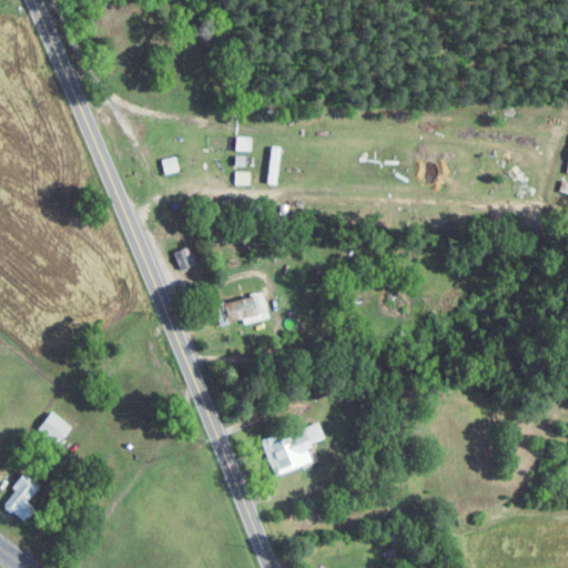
[(250,138),(249,151),(233,150),(234,137),(250,138)]
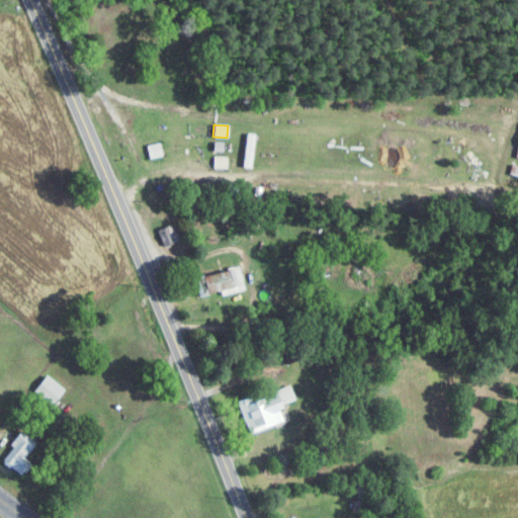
[(253,134),(249,168),(242,167),(246,133),(253,134)]
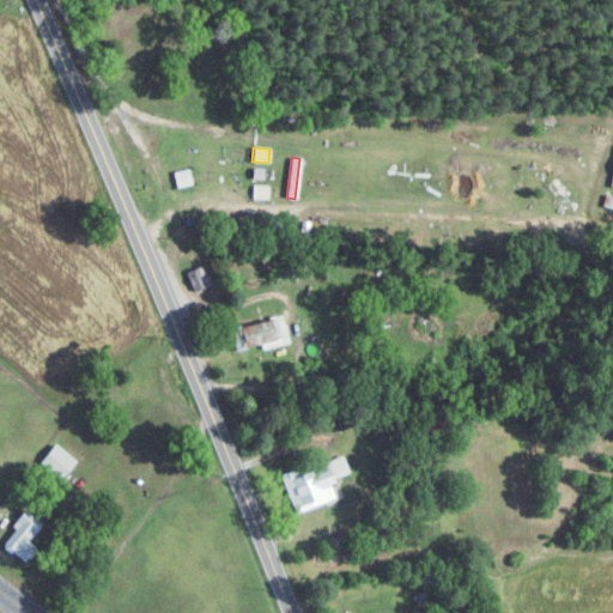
[(252,167),(263,168),(262,180),(250,180),(252,167)]
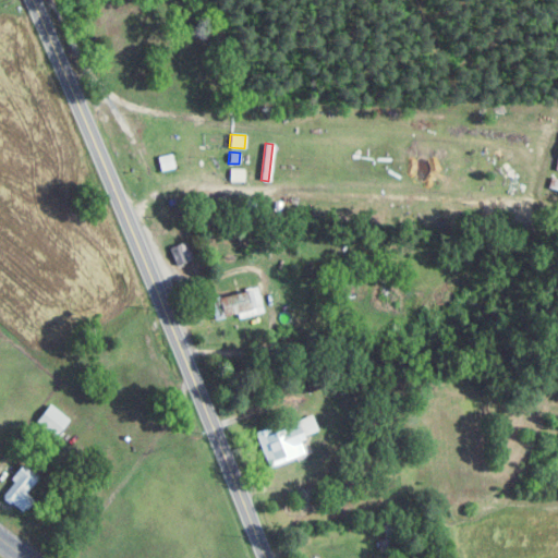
[(171,153),(174,167),(160,170),(157,156),(171,153)]
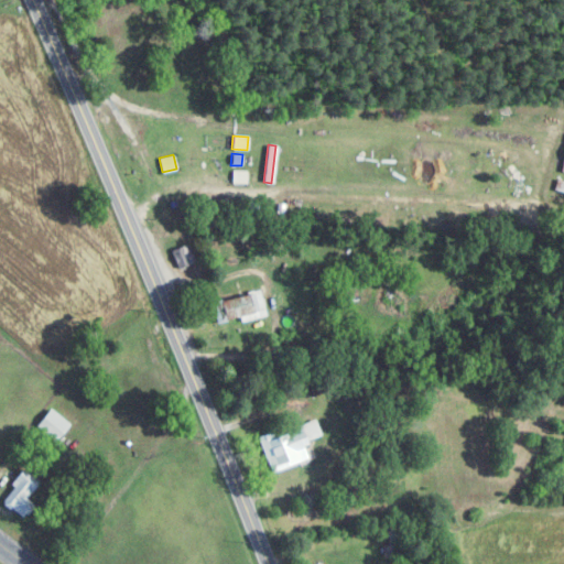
[(231,171),(247,171),(247,184),(231,183),(231,171)]
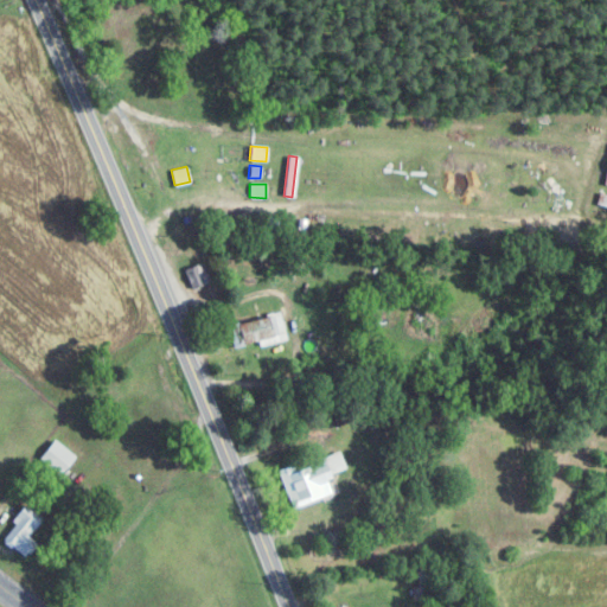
[(235,217),(243,217),(244,232),(235,232),(235,217)]
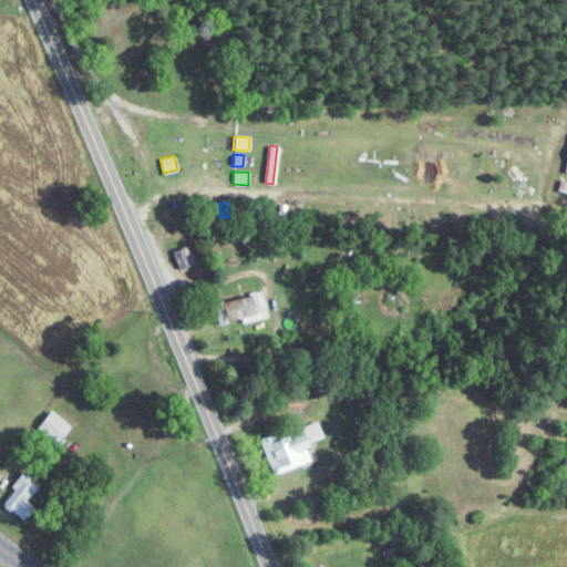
[(212,204),(213,216),(203,216),(203,204),(212,204)]
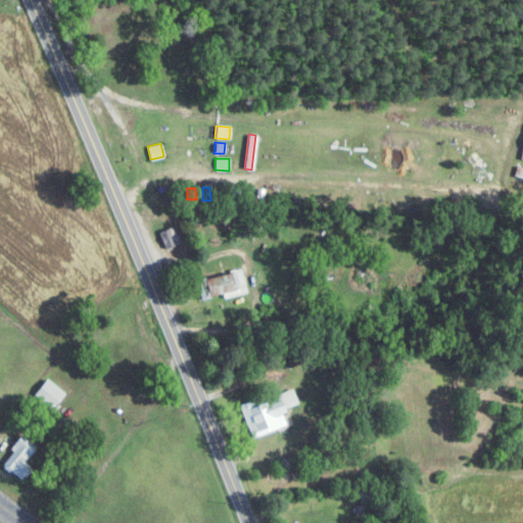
[(174,225),(181,241),(164,248),(158,232),(174,225)]
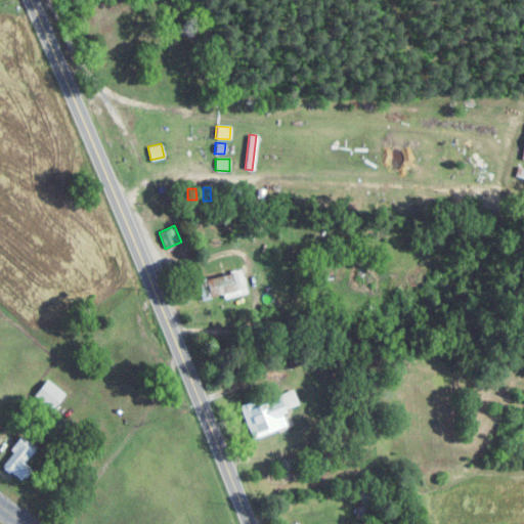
[(293,245),(294,253),(286,254),(285,247),(293,245)]
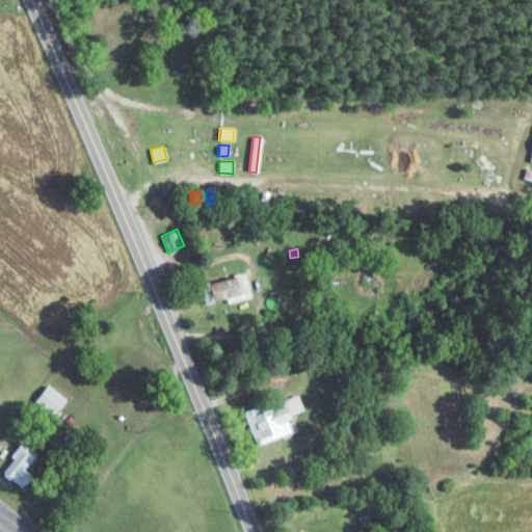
[(322,265),(334,264),(336,278),(324,280),(322,265)]
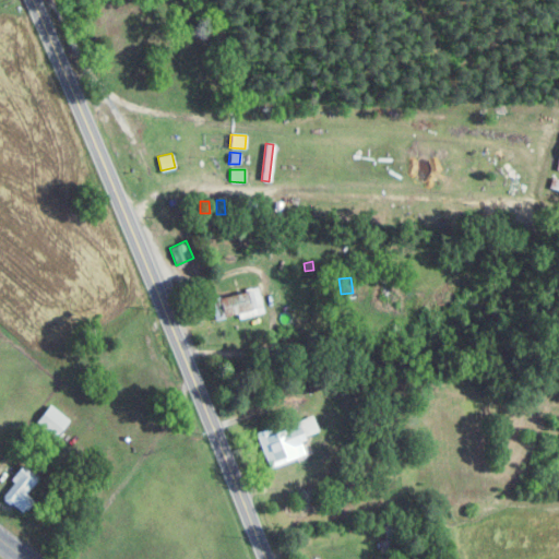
[(258,285),(264,312),(239,318),(238,312),(223,316),(224,319),(213,321),(207,298),(218,296),(218,298),(244,292),(244,288),(258,285)]
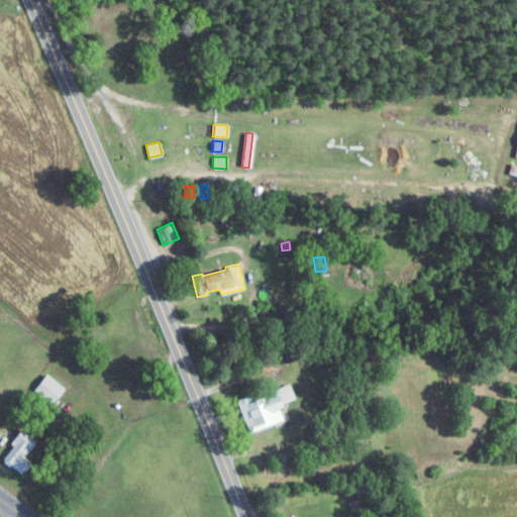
[(45,374),(64,389),(50,405),(32,390),(45,374)]
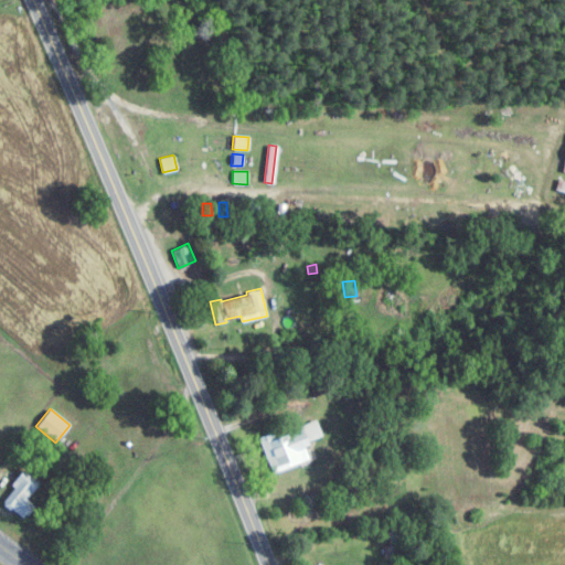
[(257,437),(272,432),(275,439),(301,428),(309,446),(304,448),(308,458),(272,473),(257,437)]
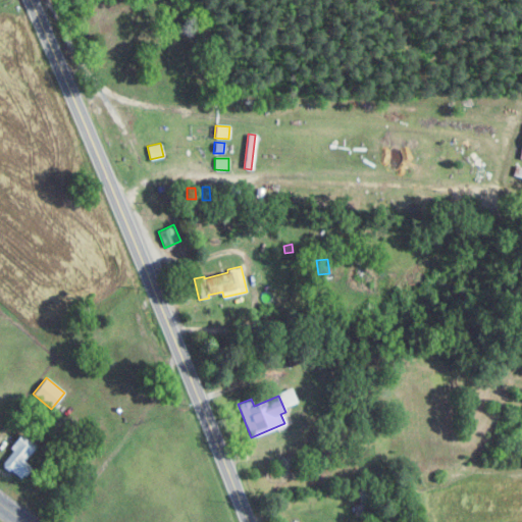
[(16,439),(31,452),(22,463),(30,468),(21,479),(10,471),(7,471),(3,468),(2,463),(15,446),(13,444),(16,439)]
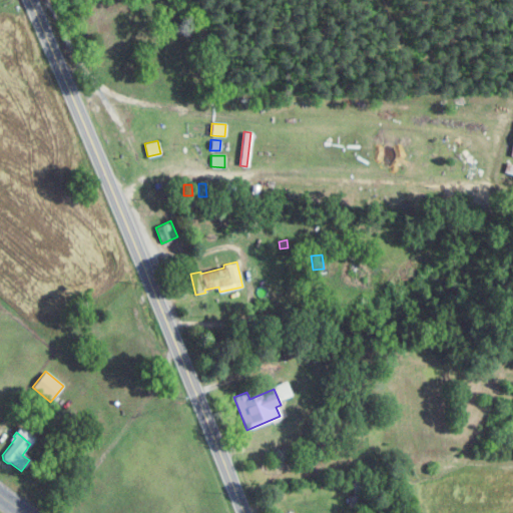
[(365,477),(350,480),(354,494),(368,491),(365,477)]
